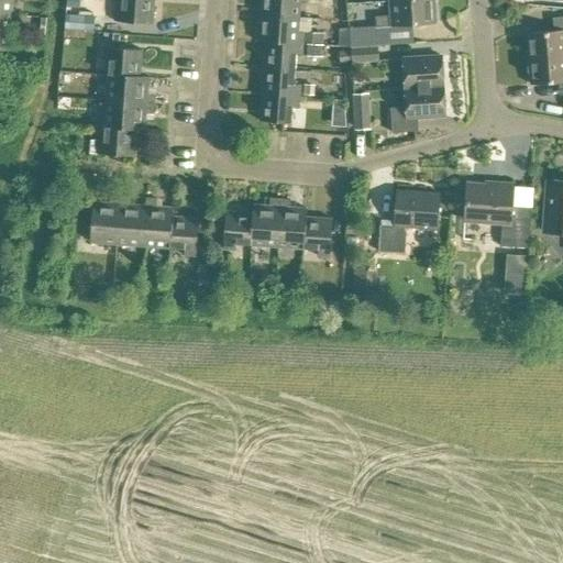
[(0,0),(0,14),(12,15),(12,0),(0,0)]
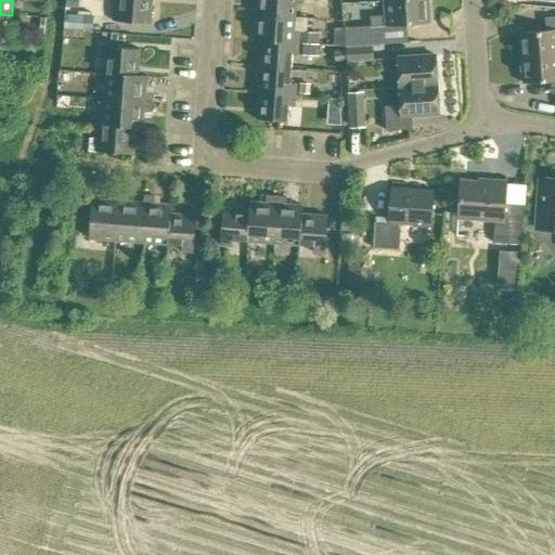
[(65,0),(65,8),(77,9),(78,9),(78,0),(65,0)]
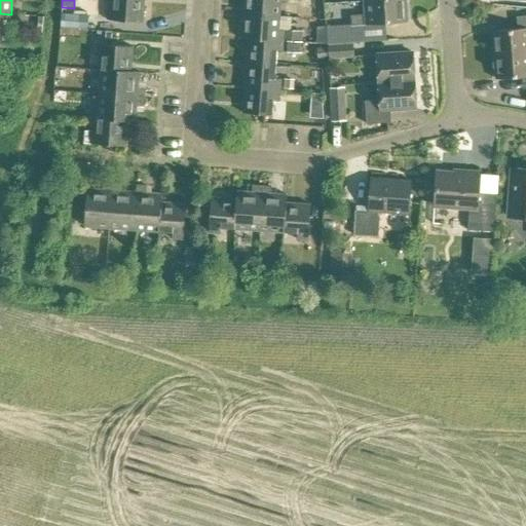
[(144,0),(114,0),(114,8),(108,8),(107,20),(142,23),(144,0)]
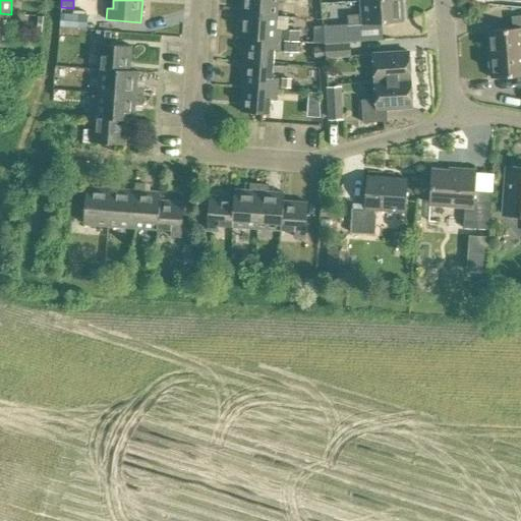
[(240,0),(240,13),(277,16),(278,3),(283,3),(283,2),(297,3),(297,0),(240,0)]
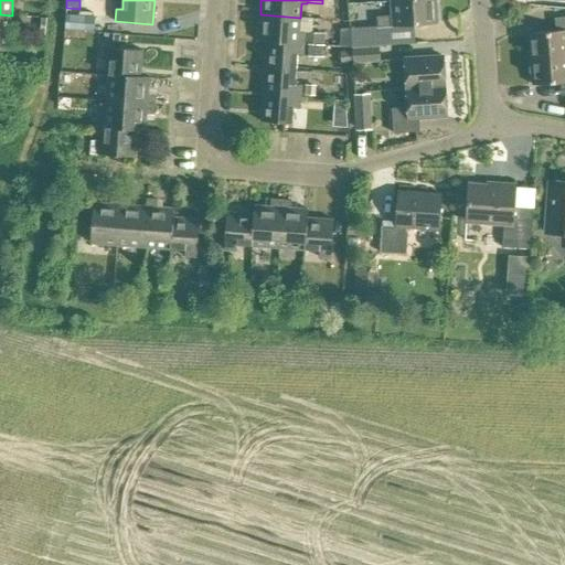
[(435,0),(416,0),(391,1),(392,16),(376,17),(377,28),(437,24),(435,0)]
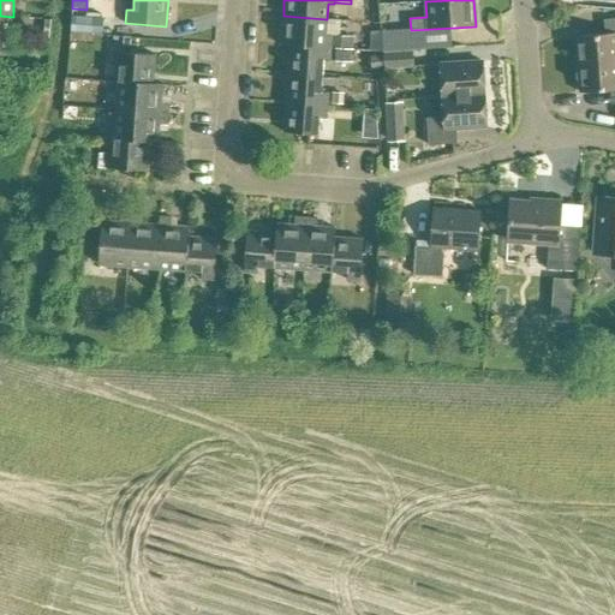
[(0,34),(11,36),(13,17),(0,16),(0,34)]
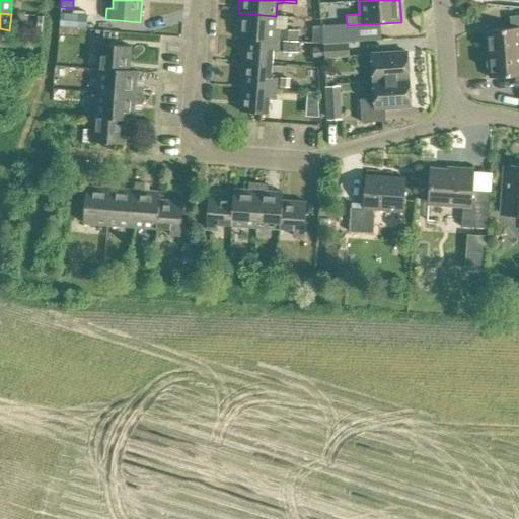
[(299,43),(299,42),(297,41),(297,30),(275,29),(276,16),(239,13),(237,39),(244,39),(280,42),(281,42),(299,43)]
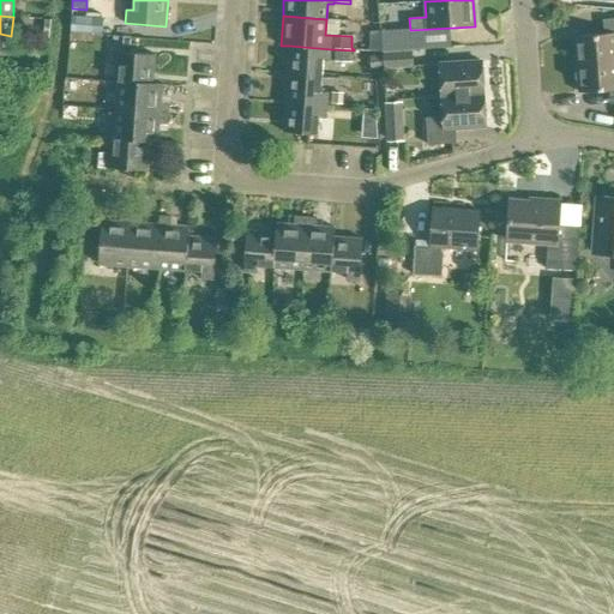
[(72,17),(71,34),(73,34),(101,36),(102,19),(84,18),(72,17)]
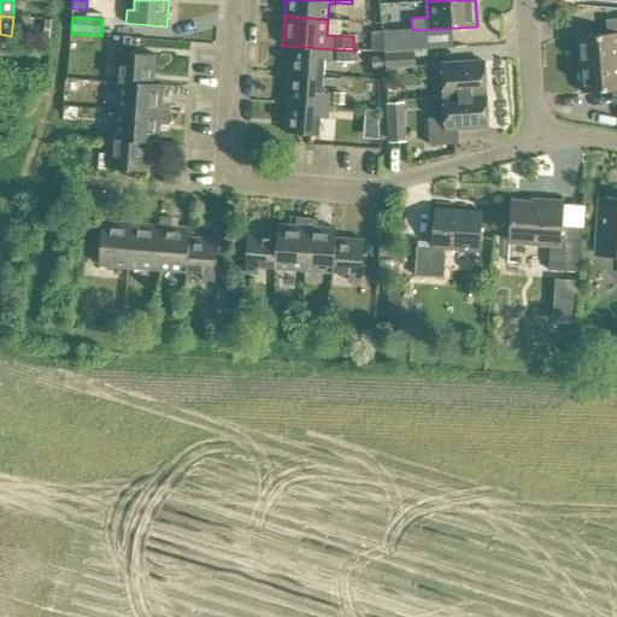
[(577,36),(580,65),(616,60),(616,18),(611,19),(612,34),(577,36)]
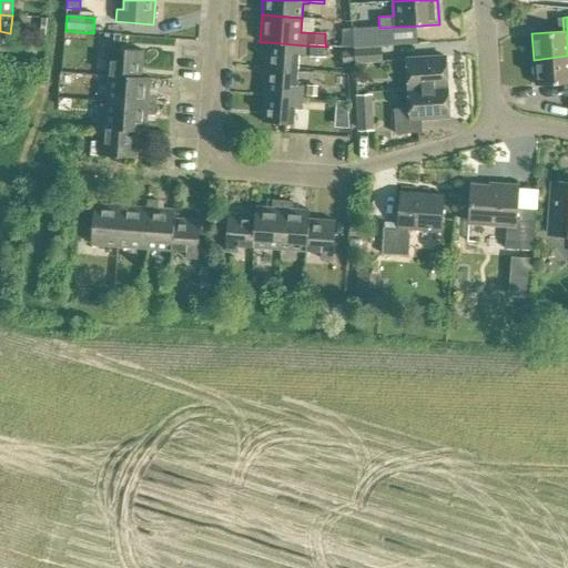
[(10,33),(0,31),(0,50),(9,51),(10,33)]
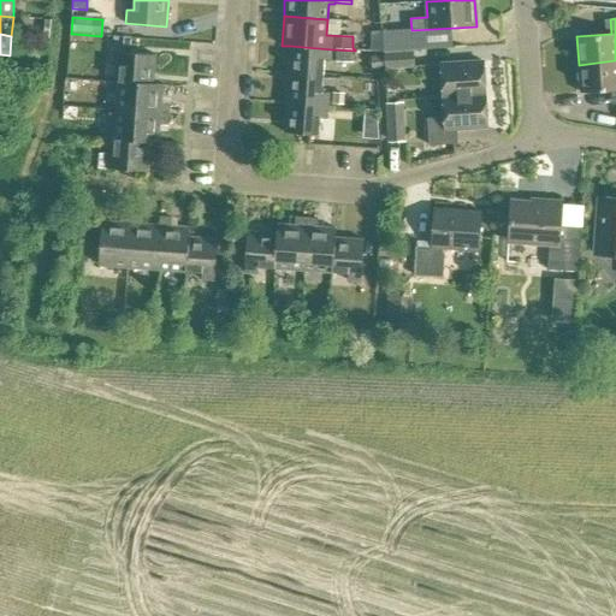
[(331,61),(332,49),(290,46),(289,75),(323,77),(324,60),(331,61)]
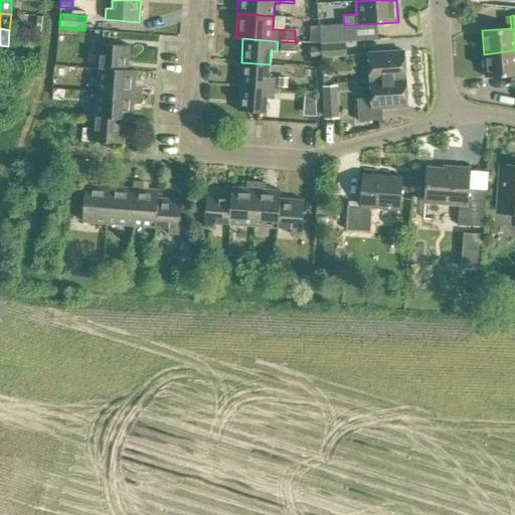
[(321,47),(322,57),(346,55),(345,42),(321,44),(321,47)]
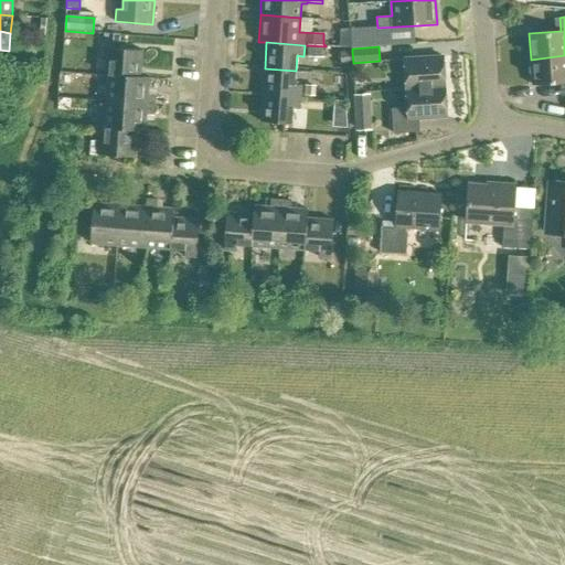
[(109,74),(140,76),(142,50),(105,48),(104,60),(110,61),(109,74)]
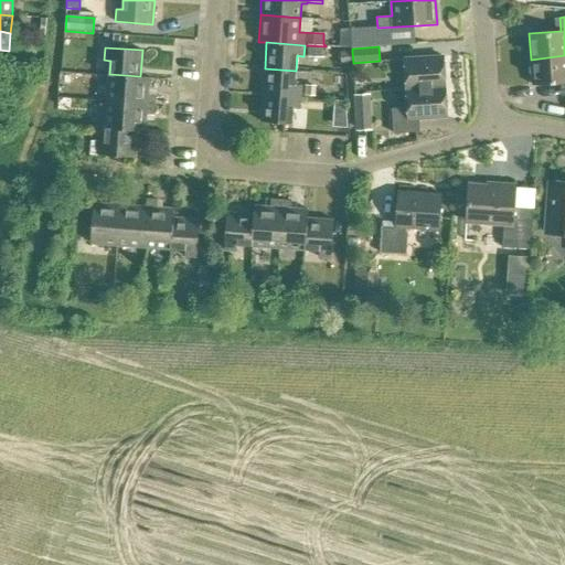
[(564,55),(531,60),(533,85),(564,82),(564,85),(564,55)]
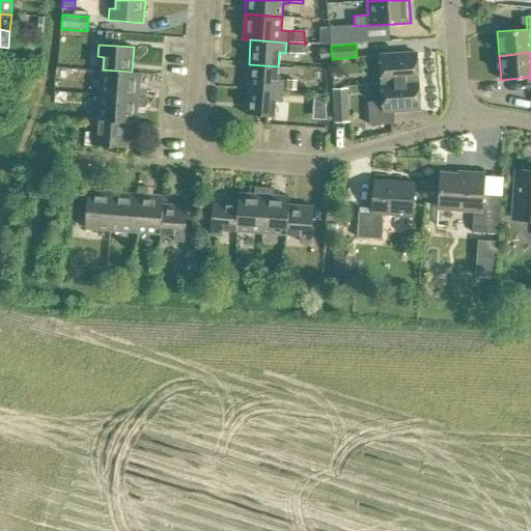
[(381,66),(382,84),(418,81),(417,53),(380,55),(380,56),(366,56),(366,67),(381,66)]
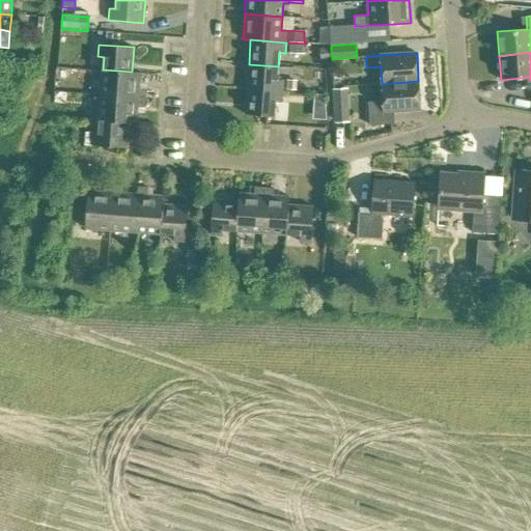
[(247,89),(282,92),(283,80),(277,80),(278,66),(249,64),(247,89)]
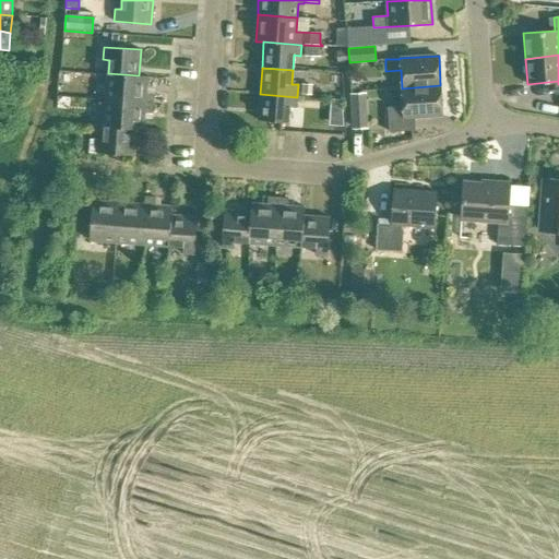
[(147,76),(139,75),(108,73),(106,100),(153,104),(154,94),(146,93),(147,76)]
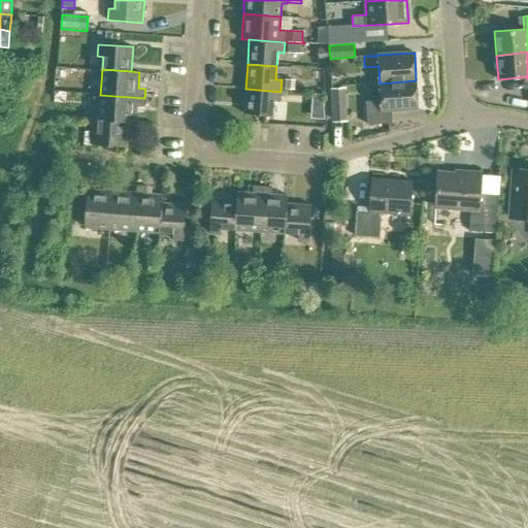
[(296,81),(285,80),(285,90),(295,90),(296,81)]
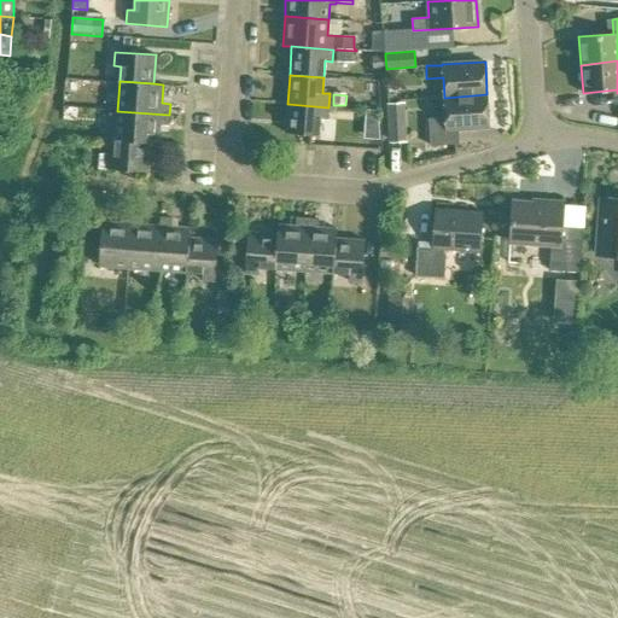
[(489,128),(487,94),(444,98),(445,117),(429,118),(431,146),(459,144),(459,129),(489,128)]
